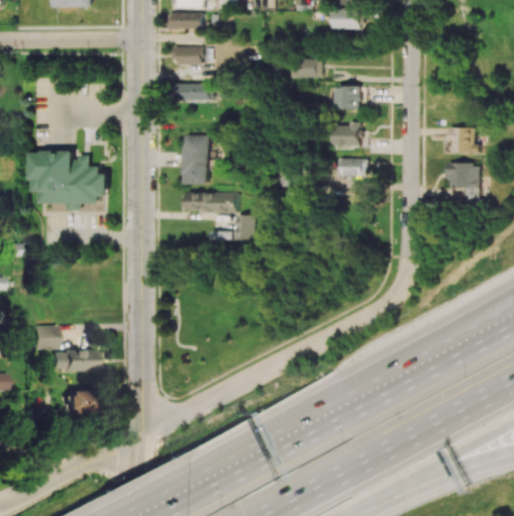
[(331,29),(360,29),(361,9),(331,9),(331,29)]
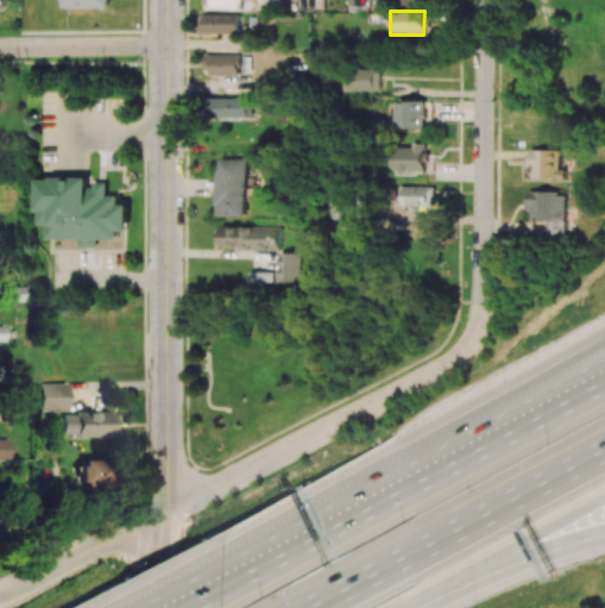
[(238,16),(199,16),(197,33),(238,35),(238,16)]
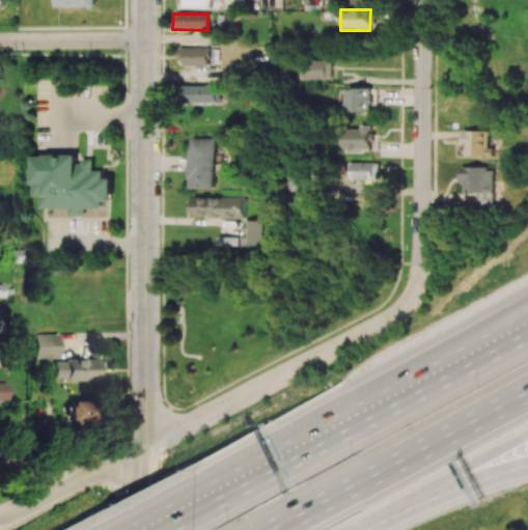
[(206,48),(176,48),(176,65),(206,65),(206,48)]
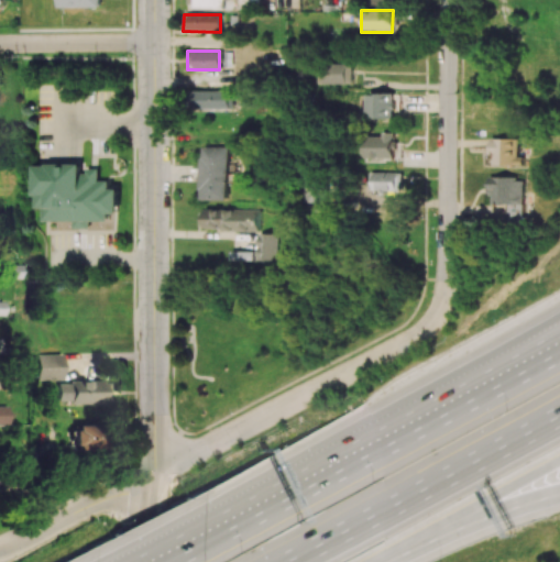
[(350,64),(316,65),(317,85),(350,84),(350,64)]
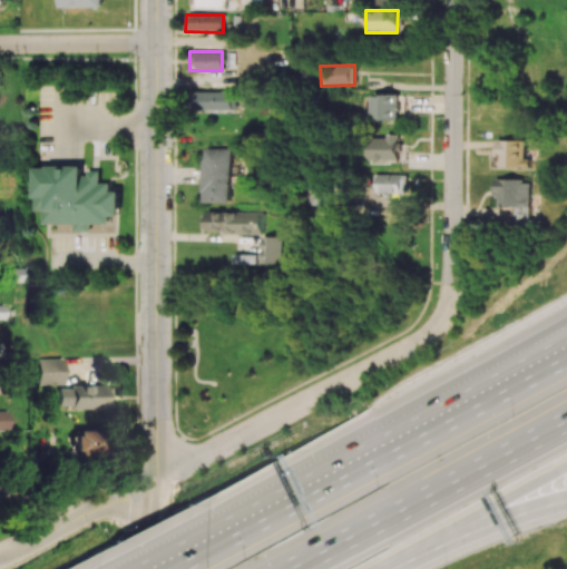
[(232,92),(193,91),(192,111),(232,113),(232,92)]
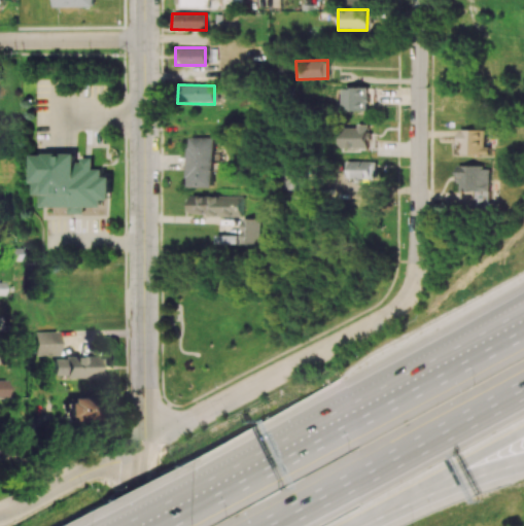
[(344,88),(343,111),(367,111),(367,89),(344,88)]
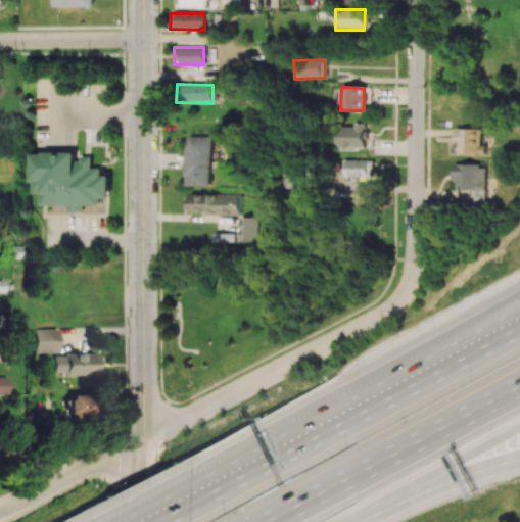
[(366,147),(366,126),(336,126),(337,147),(366,147)]
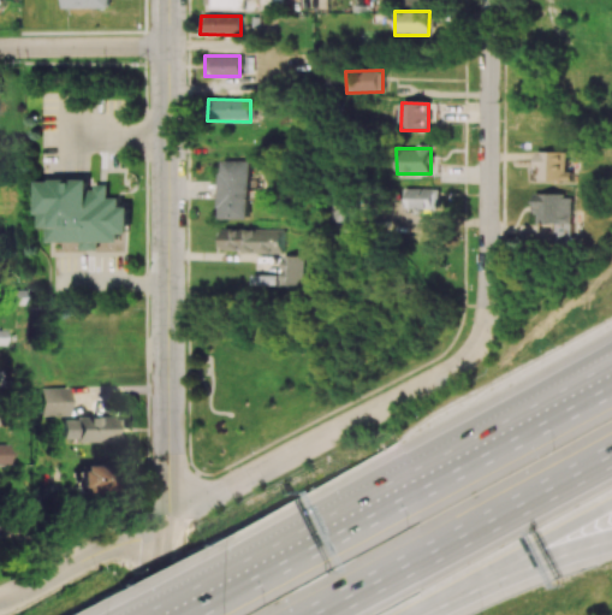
[(564,153),(533,152),(533,182),(570,182),(570,172),(563,172),(564,153)]
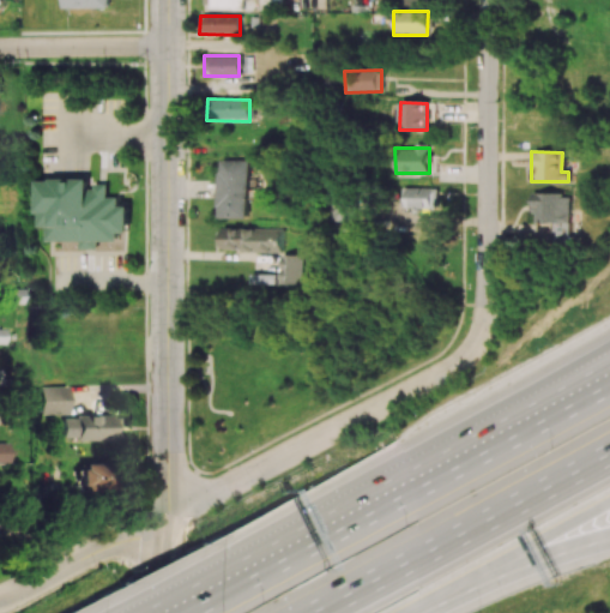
[(245,161),(216,161),(216,218),(243,220),(245,161)]
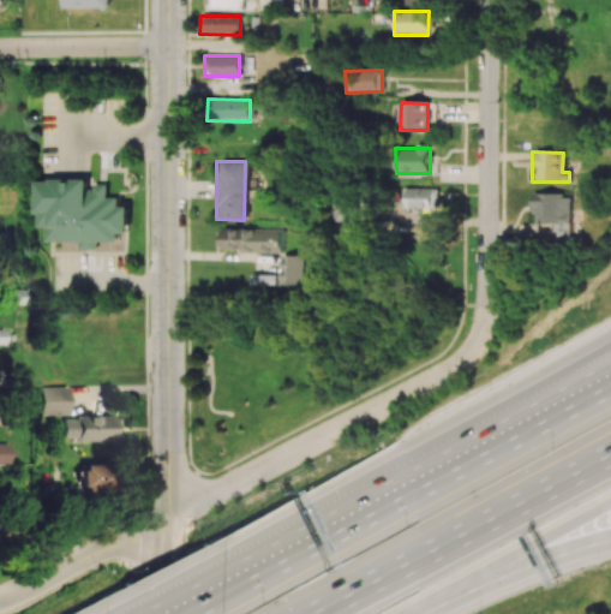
[(35,228),(35,182),(48,182),(48,179),(87,179),(87,190),(93,190),(93,185),(106,185),(106,198),(117,198),(117,207),(125,207),(126,233),(117,233),(117,242),(93,242),(93,249),(75,249),(75,242),(72,242),(72,239),(63,239),(63,242),(45,242),(45,228),(35,228)]
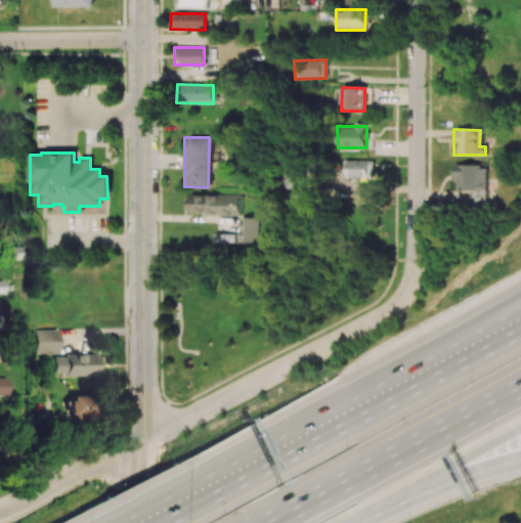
[(371,161),(341,162),(341,178),(372,177),(371,161)]
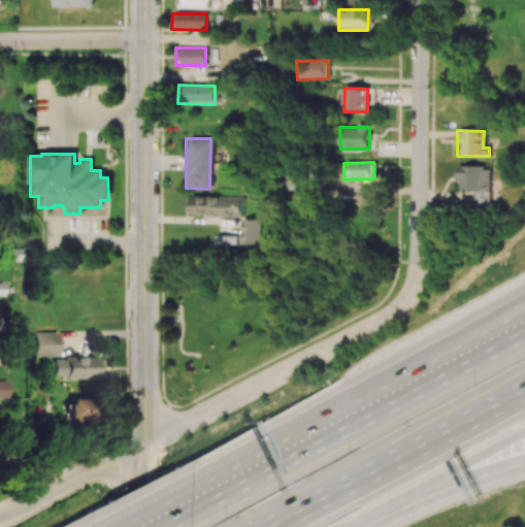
[(488,192),(488,167),(457,167),(457,191),(488,192)]
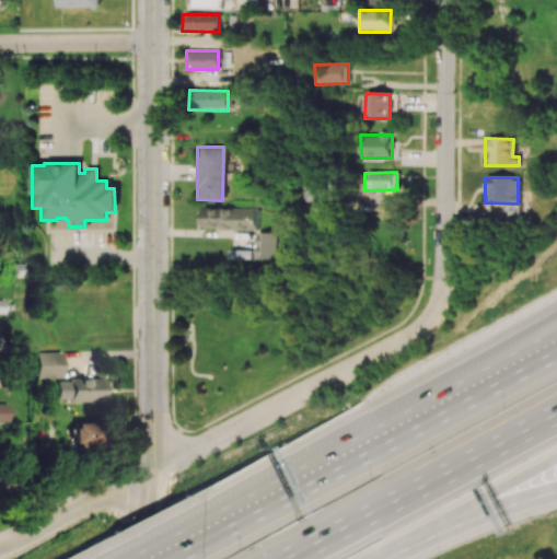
[(253,230),(254,209),(200,208),(199,229),(253,230)]
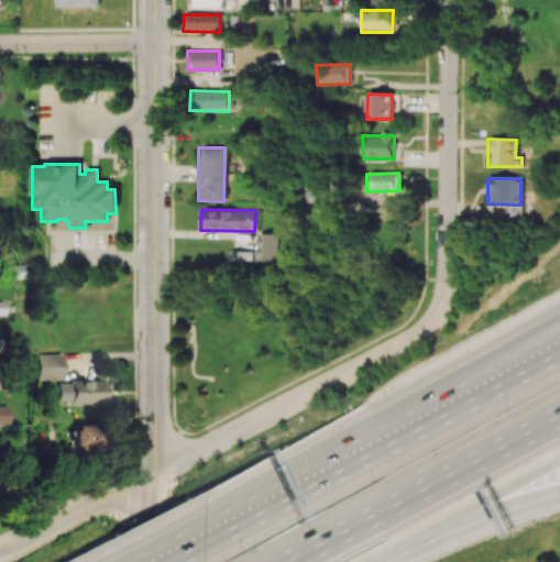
[(272,234),(254,234),(254,261),(272,261),(272,234)]
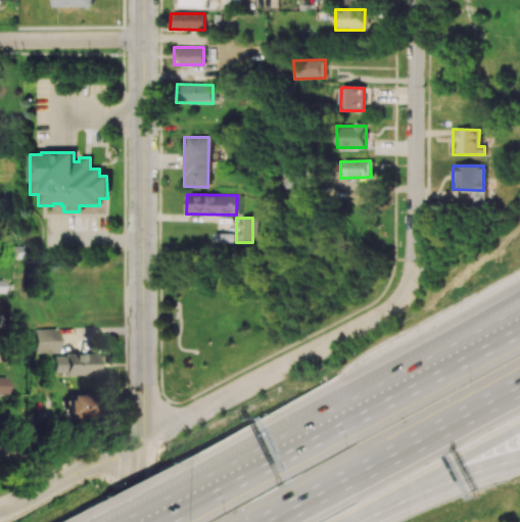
[(12,247),(0,247),(0,259),(12,259),(12,247)]
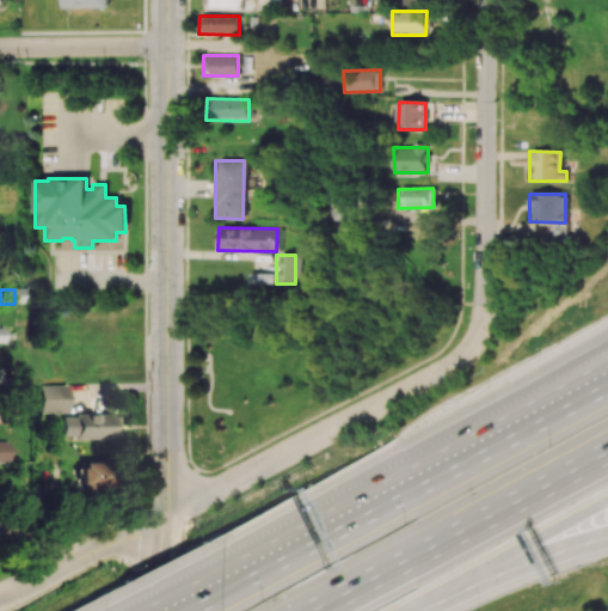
[(63,386),(37,386),(38,414),(65,414),(63,386)]
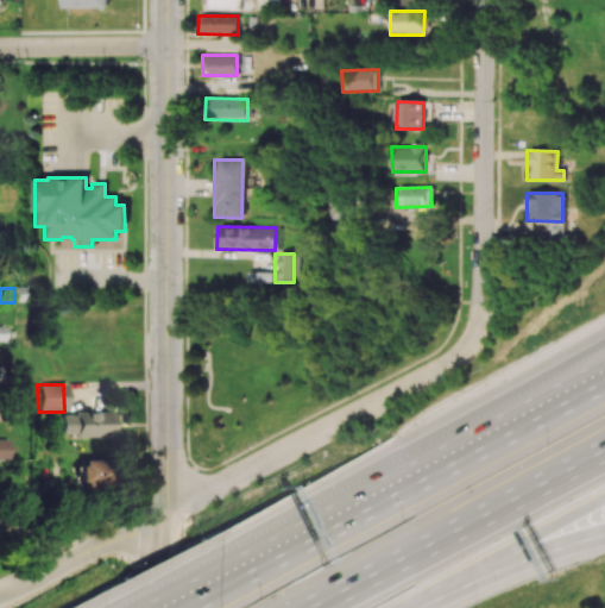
[(58,414),(58,437),(112,437),(112,414),(58,414)]
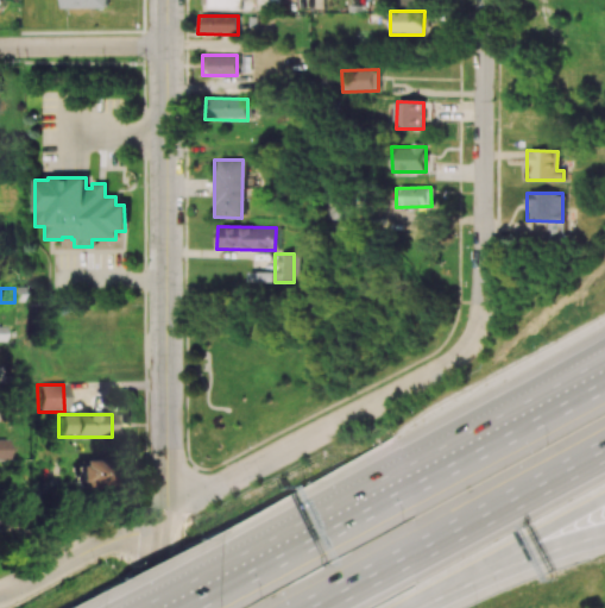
[(74,488),(101,489),(102,461),(75,461),(74,488)]
